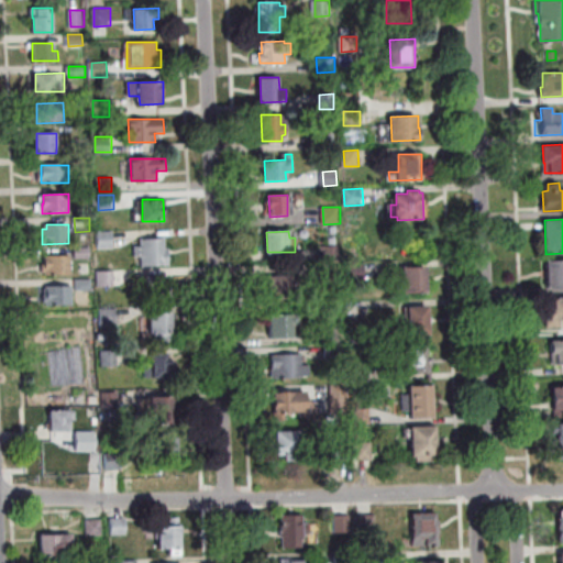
[(99,232),(114,232),(114,247),(99,249),(99,232)]
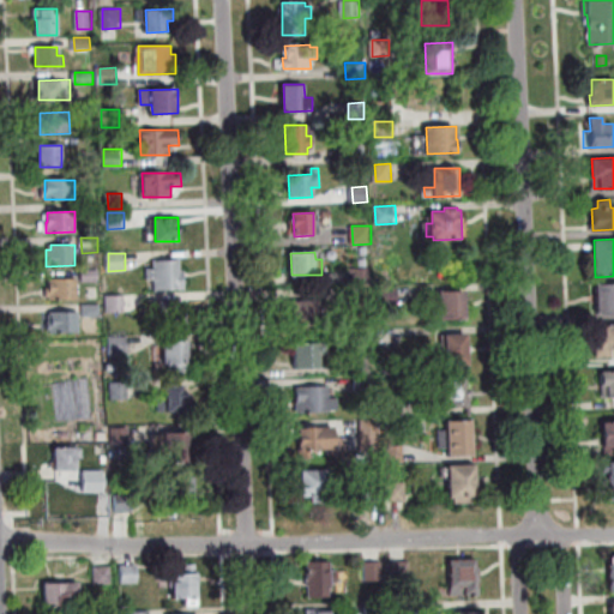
[(148,269),(155,269),(155,262),(181,260),(181,271),(185,271),(185,289),(156,290),(155,280),(148,280),(148,269)]
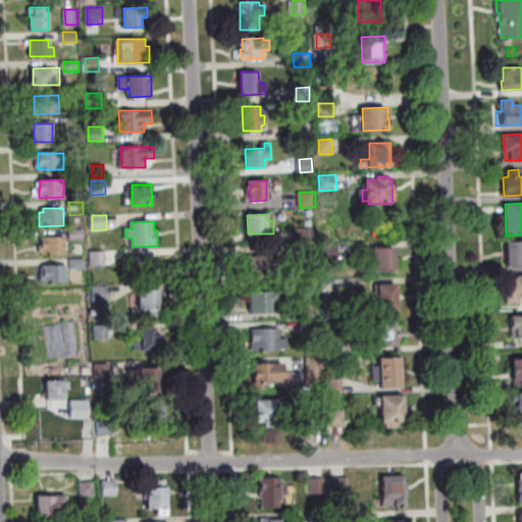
[(315,227),(316,241),(299,242),(299,228),(315,227)]
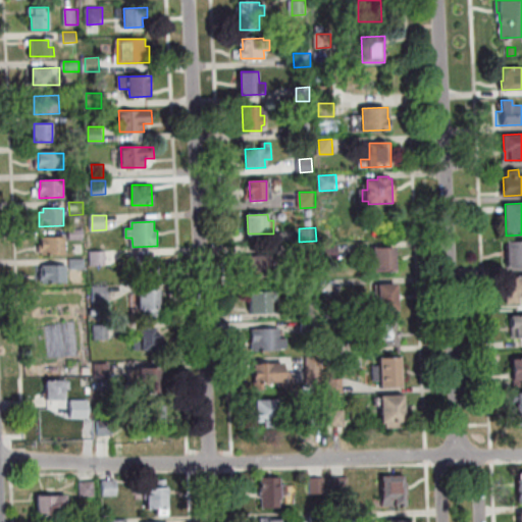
[(85,229),(85,239),(70,240),(70,230),(85,229)]
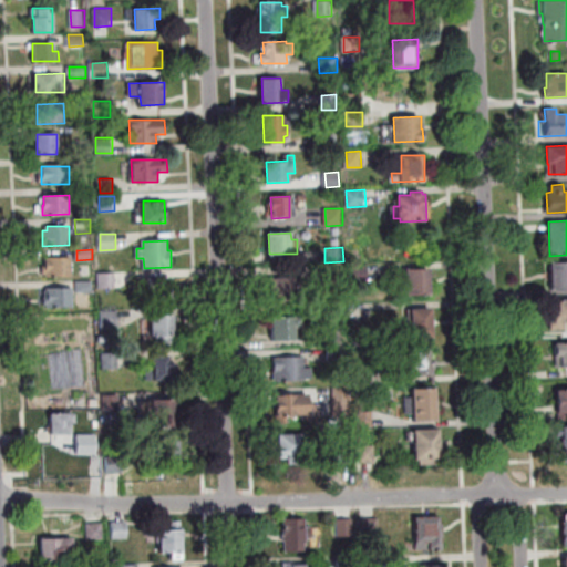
[(72,257),(72,276),(47,276),(47,258),(72,257)]
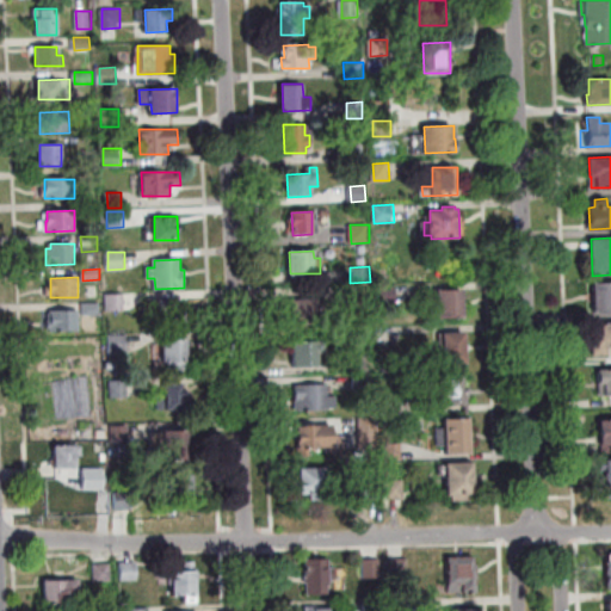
[(610,282),(610,309),(594,310),(593,283),(610,282)]
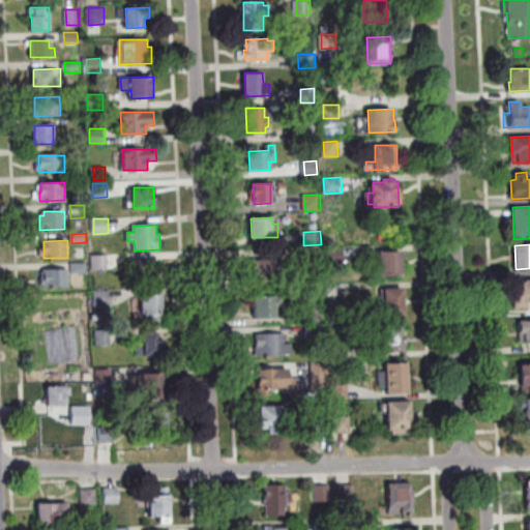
[(320,265),(304,266),(304,249),(320,248),(320,265)]
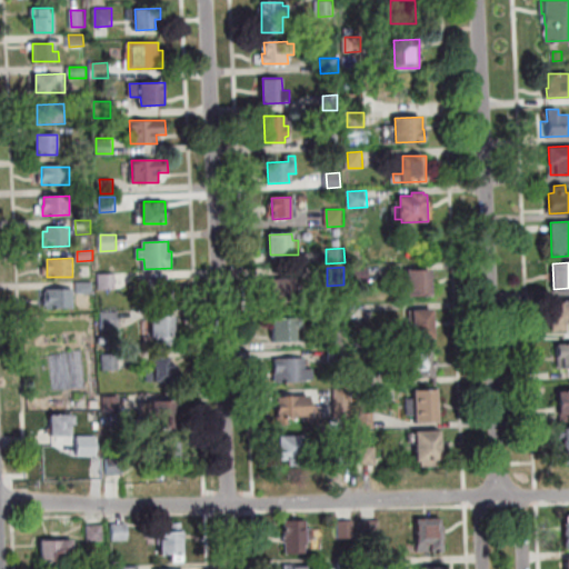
[(368,267),(368,282),(352,282),(352,268),(368,267)]
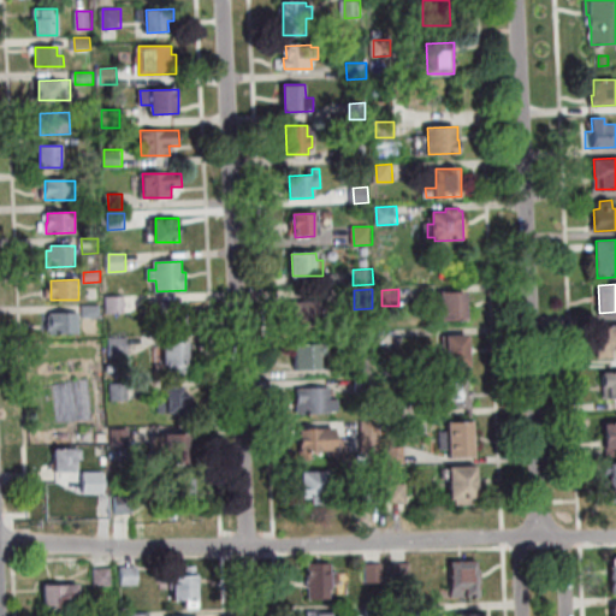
[(469,319),(443,320),(442,292),(468,291),(469,319)]
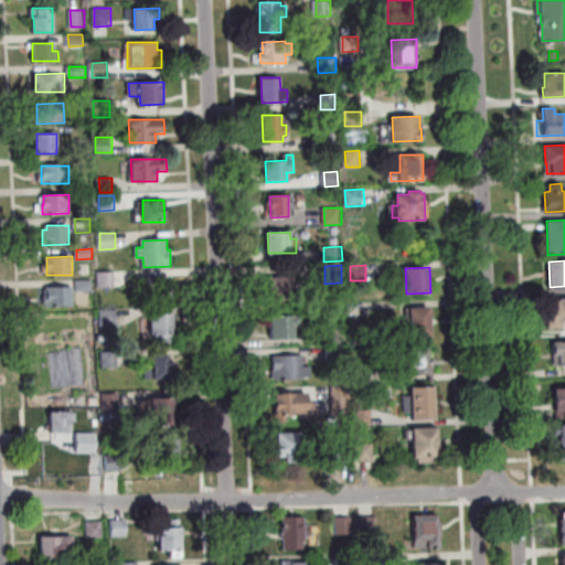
[(99,288),(99,272),(115,272),(116,287),(99,288)]
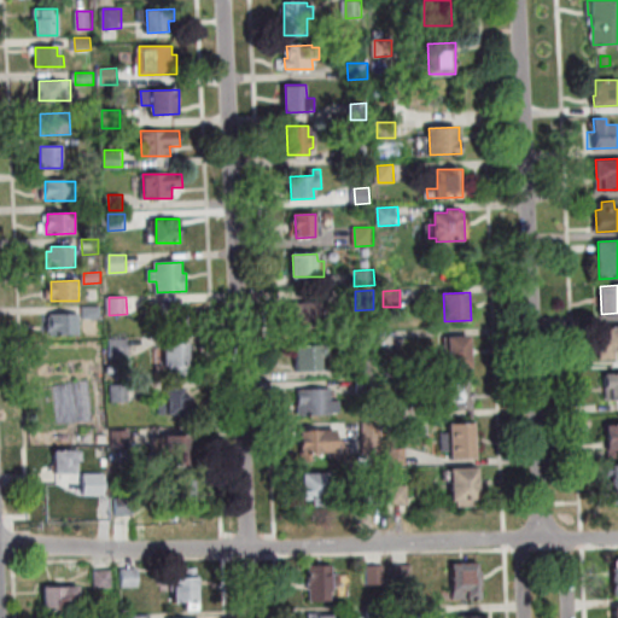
[(159,304),(187,303),(187,325),(165,325),(165,315),(159,316),(159,304)]
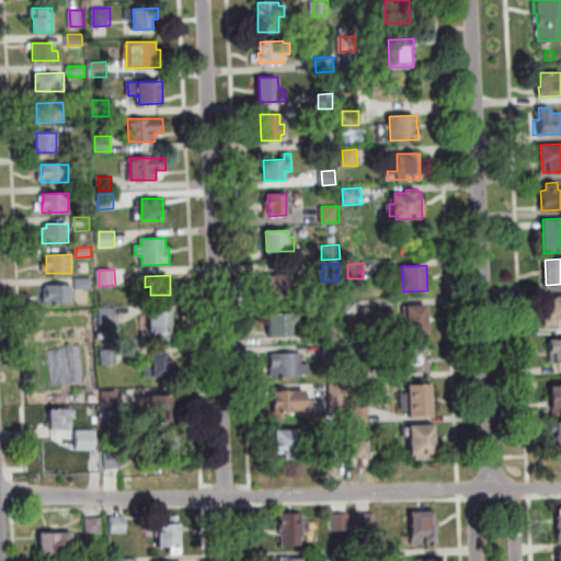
[(301,288),(301,296),(268,297),(268,275),(290,275),(290,288),(301,288)]
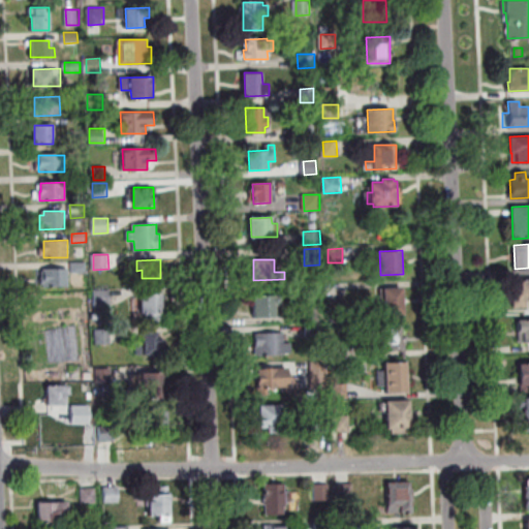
[(72,273),(72,262),(87,262),(88,273),(72,273)]
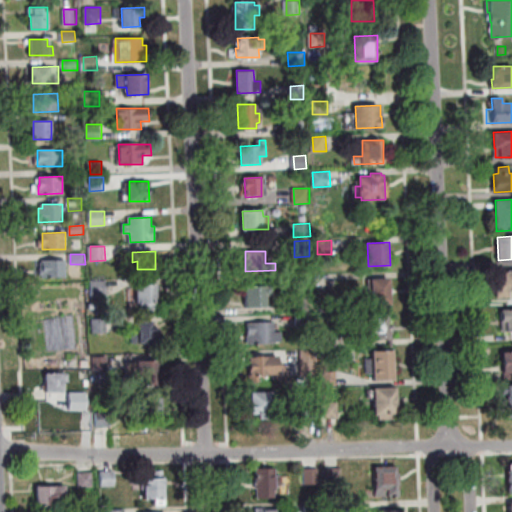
[(42,260),(65,260),(66,276),(43,277),(42,260)]
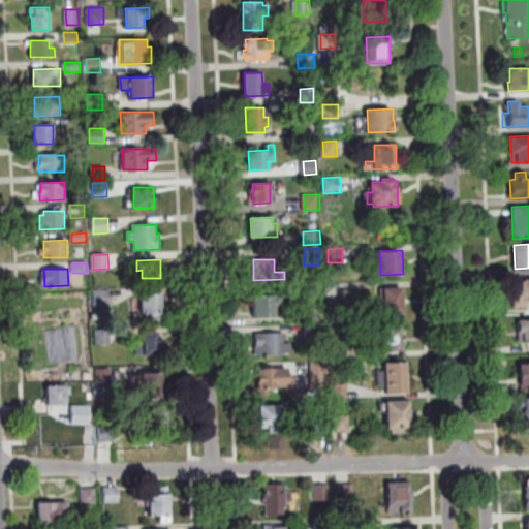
[(528,279),(528,300),(527,300),(527,307),(516,308),(515,280),(528,279)]
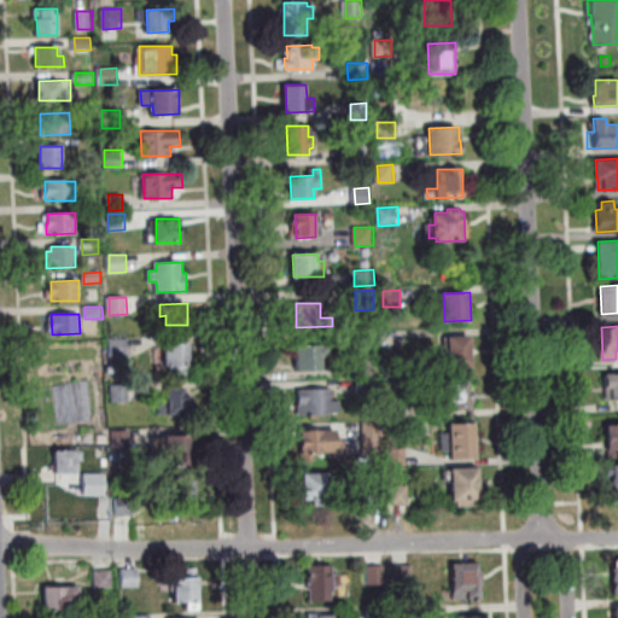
[(450,367),(450,337),(471,337),(472,367),(450,367)]
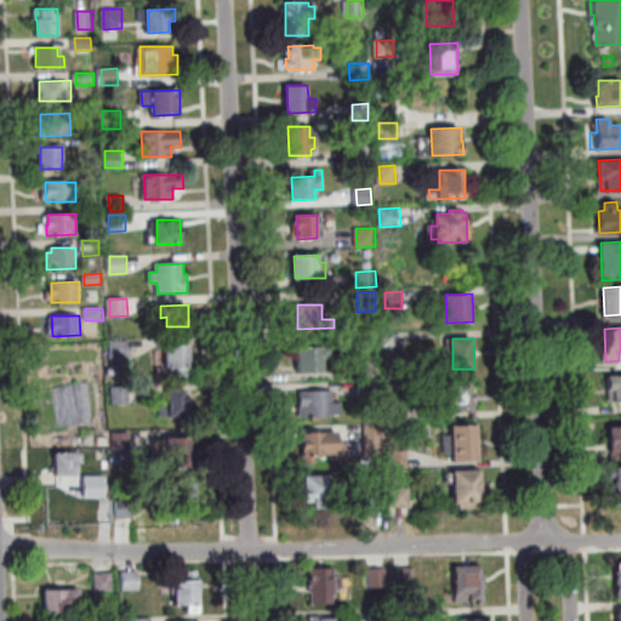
[(130,341),(131,357),(112,358),(110,341),(130,341)]
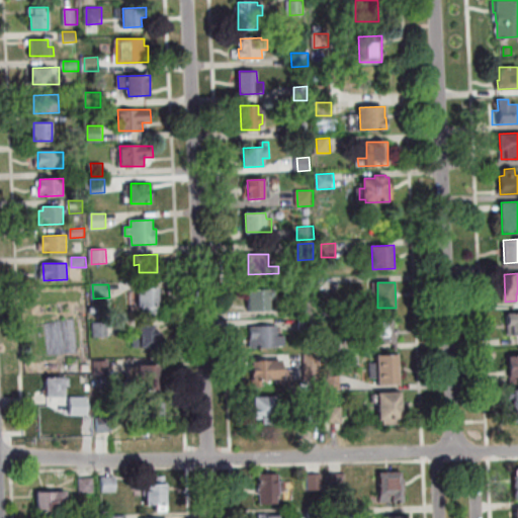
[(159,287),(159,307),(140,307),(139,287),(159,287)]
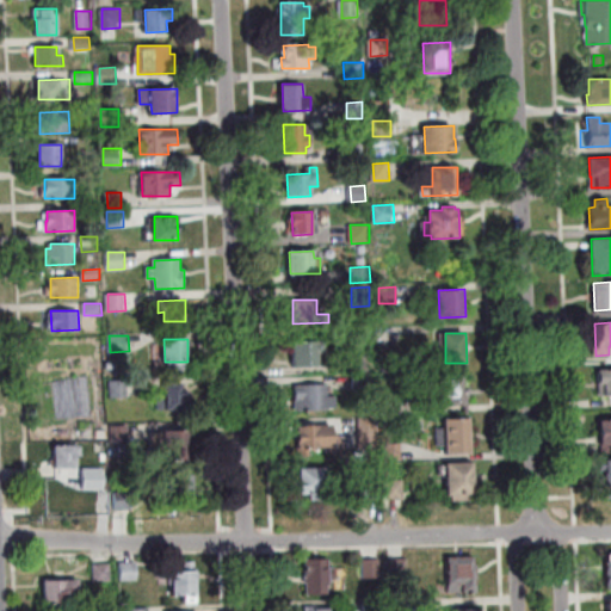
[(294,343),(325,341),(325,352),(318,353),(319,365),(295,366),(294,343)]
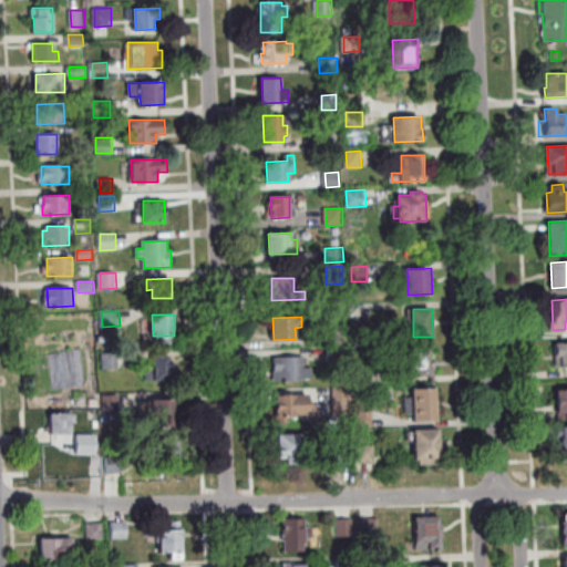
[(358,340),(358,323),(374,322),(374,339),(358,340)]
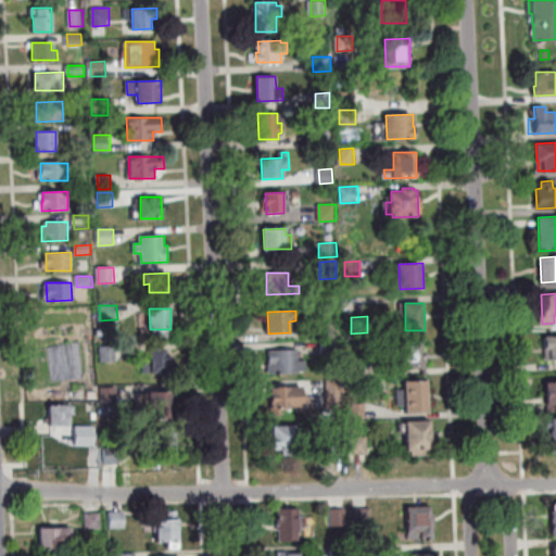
[(324,337),(324,325),(338,324),(339,337),(324,337)]
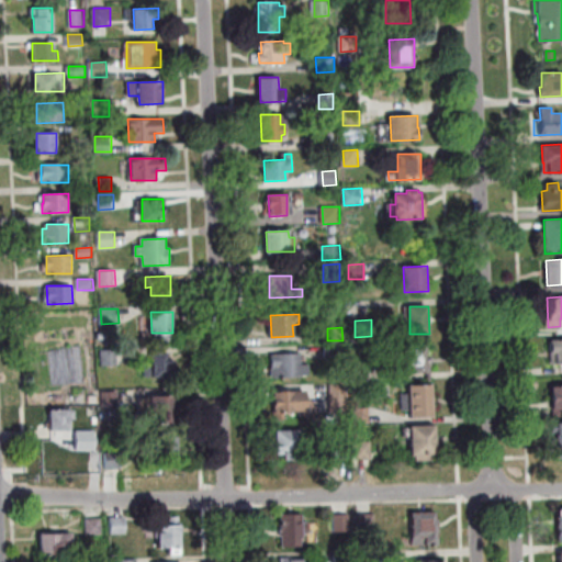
[(551,340),(561,339),(561,362),(552,363),(551,340)]
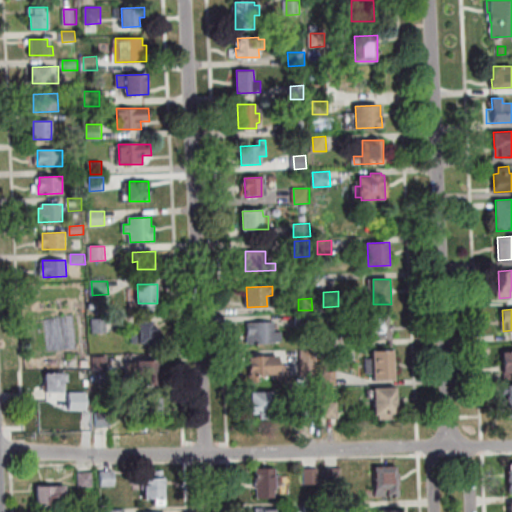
[(311,312),(312,326),(297,327),(296,312),(311,312)]
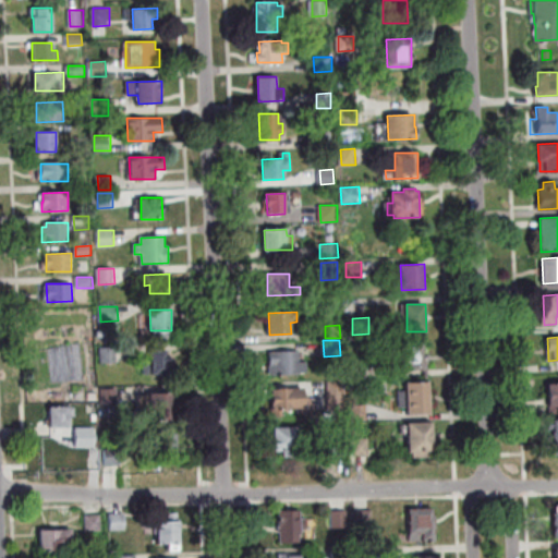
[(423,342),(424,371),(400,371),(400,343),(423,342)]
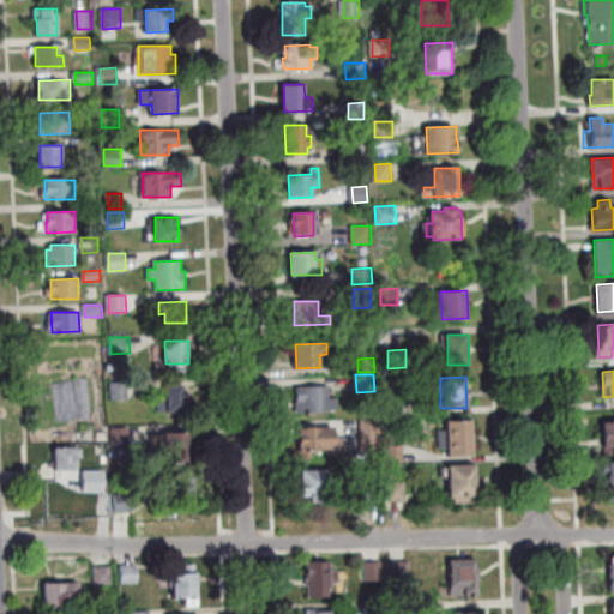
[(113,401),(113,381),(130,380),(130,399),(113,401)]
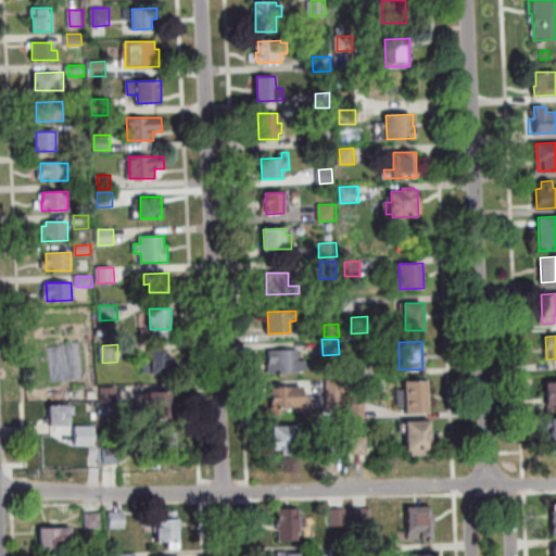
[(151,349),(165,349),(165,354),(168,354),(168,373),(146,374),(146,363),(151,363),(151,349)]
